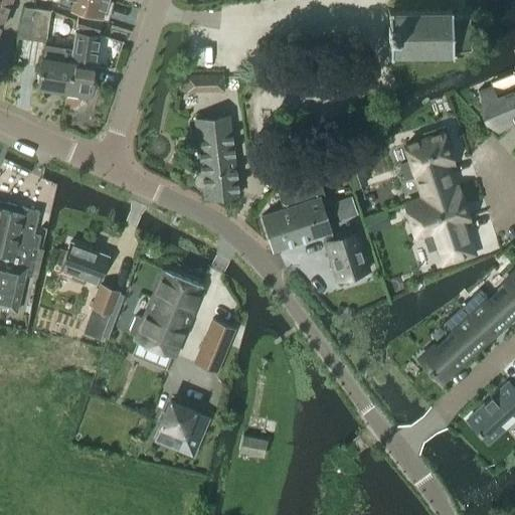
[(0,0),(0,22),(9,0),(0,0)]
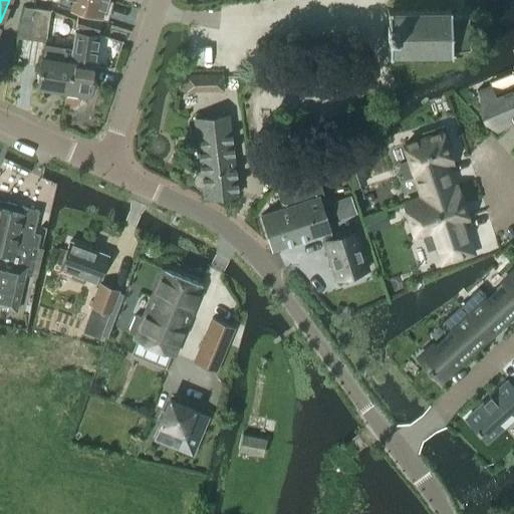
[(101,17),(105,0),(58,0),(58,4),(101,17)]
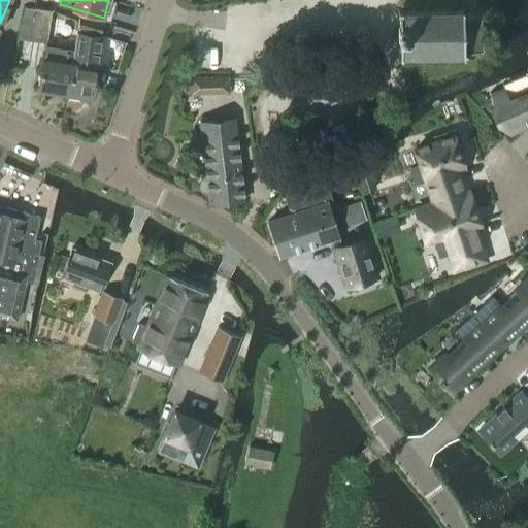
[(46,39),(52,11),(34,8),(30,37),(46,39)]
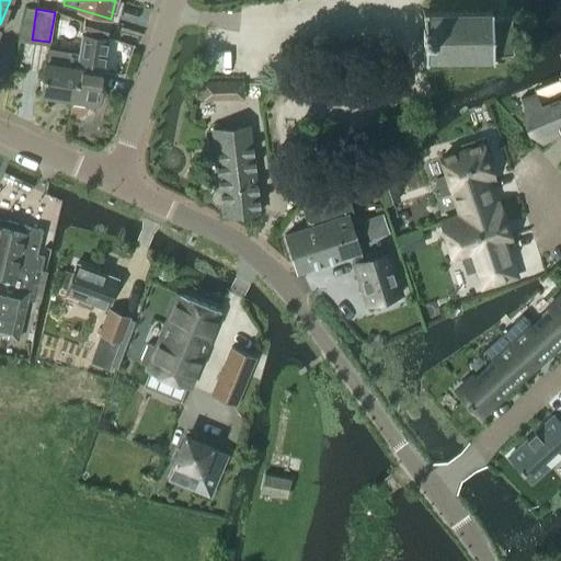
[(491,15),(491,9),(422,10),(423,60),(492,59),(492,58),(496,58),(495,54),(510,53),(510,15),(491,15)]
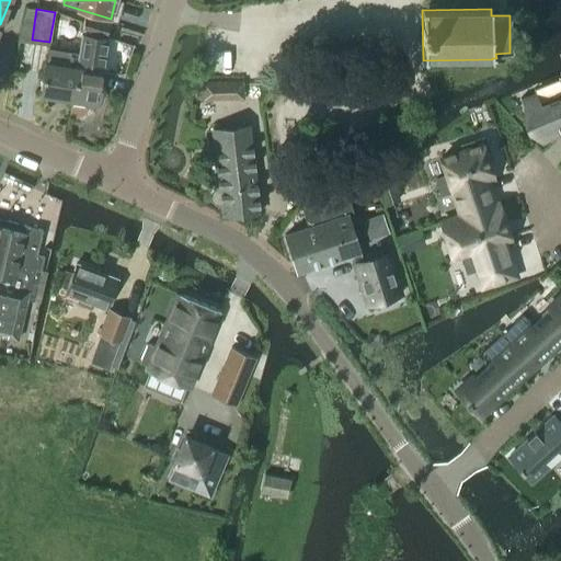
[(71,100),(71,102),(83,104),(84,101),(99,103),(103,70),(102,70),(104,57),(101,56),(104,36),(105,37),(109,23),(84,15),(79,54),(77,67),(80,68),(78,81),(75,81),(71,100)]
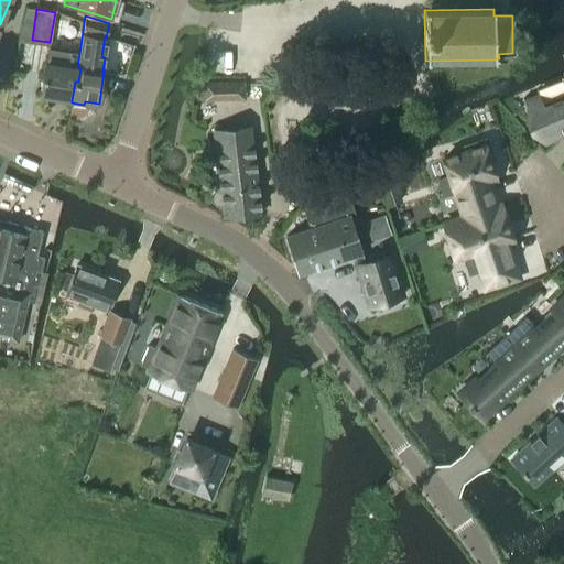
[(49,49),(41,95),(72,100),(75,82),(78,82),(80,68),(77,67),(79,54),(49,49)]
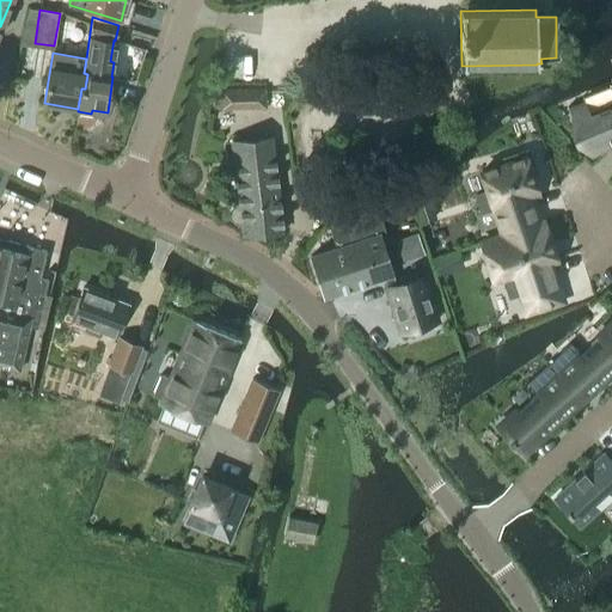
[(214,90),(215,109),(231,109),(230,90),(214,90)]
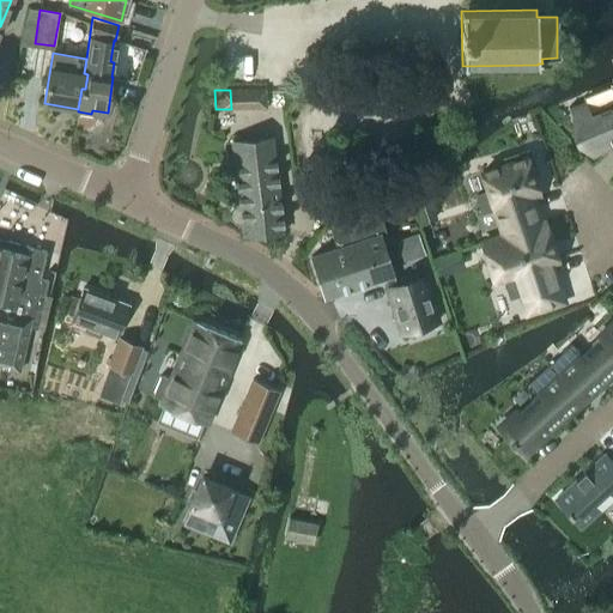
[(425,114),(442,102),(432,90),(417,102),(425,114)]
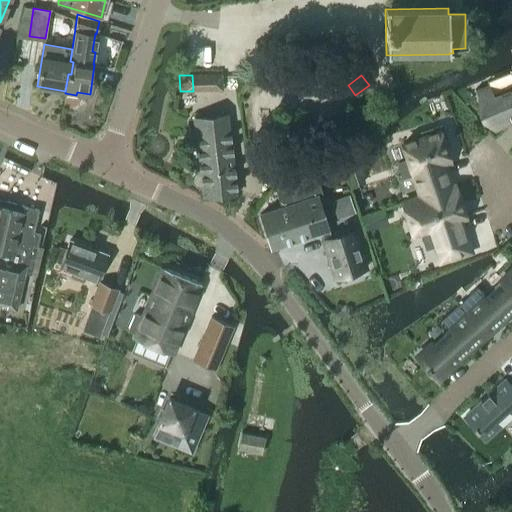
[(487,84),(474,90),(479,102),(483,100),(491,120),(498,117),(501,125),(510,121),(511,124),(511,123),(511,77),(511,78),(511,77),(511,87),(509,89),(508,88),(498,92),(499,93),(492,96),(487,84)]
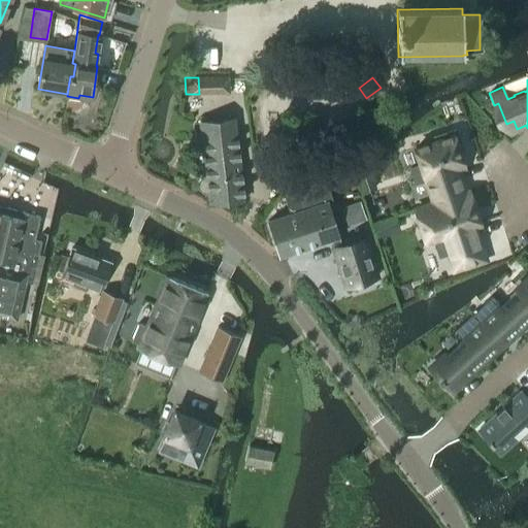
[(208,194),(209,202),(209,203),(243,201),(234,119),(200,122),(206,176),(202,177),(199,179),(197,183),(197,187),(198,190),(201,193),(204,194),(208,194)]
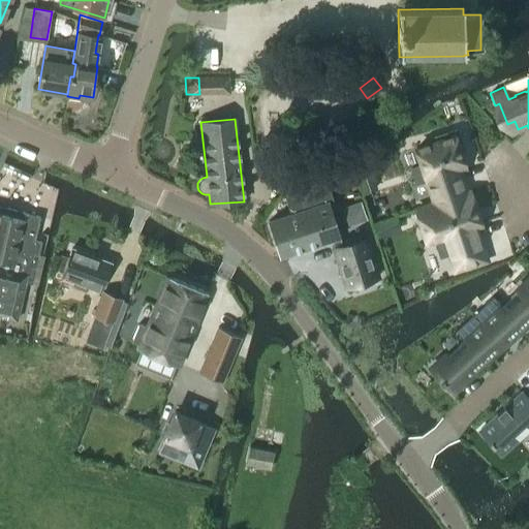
[(464,166),(460,157),(459,153),(463,152),(456,130),(434,137),(435,143),(415,149),(421,165),(410,168),(415,184),(426,181),(434,204),(465,193),(457,170),(461,169),(463,168),(464,167),(464,166)]
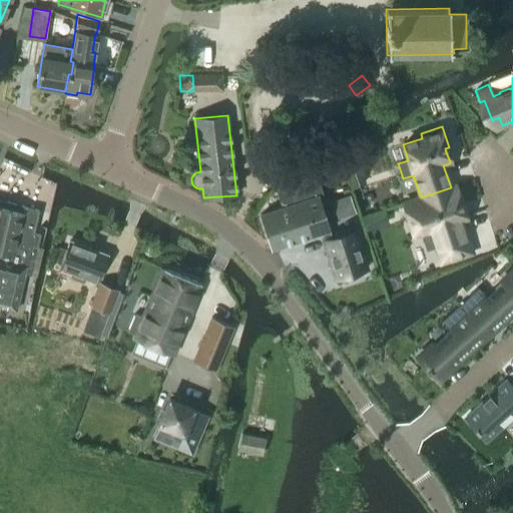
[(355,161),(346,164),(349,173),(358,170),(355,161)]
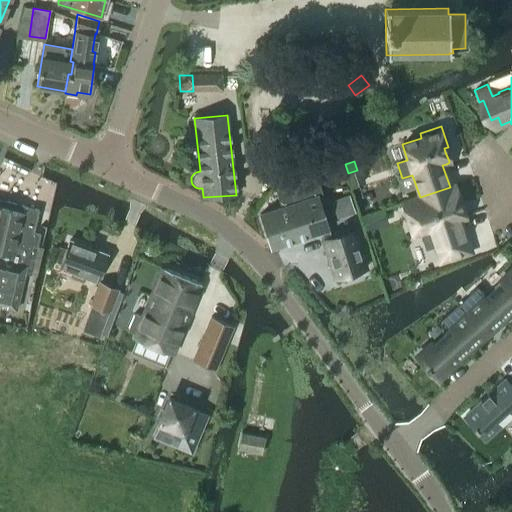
[(260,214),(272,249),(275,247),(318,234),(321,233),(336,278),(365,269),(353,231),(330,238),(327,231),(328,230),(317,196),(323,194),(316,174),(284,184),(279,186),(274,188),(281,207),(260,214)]
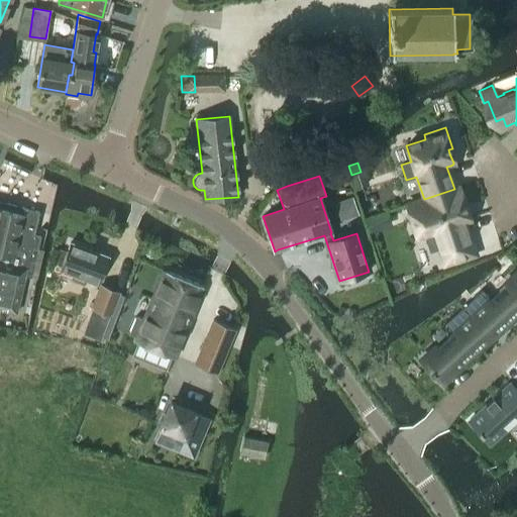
[(462,221),(469,219),(458,188),(454,189),(424,199),(406,205),(411,220),(418,218),(429,251),(438,248),(443,265),(454,261),(454,262),(475,254),(470,238),(469,238),(462,221)]
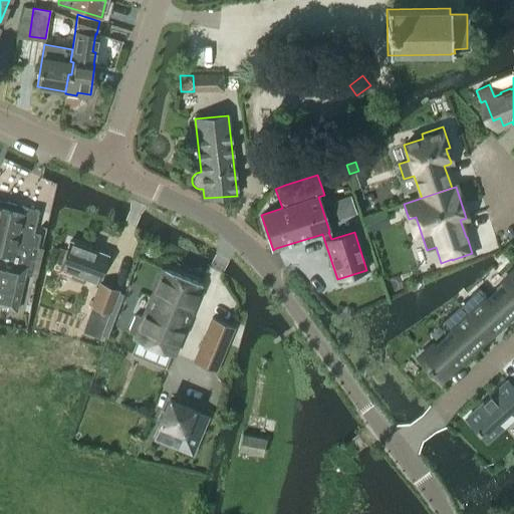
[(0,253),(27,261),(33,262),(40,235),(33,234),(39,211),(23,207),(23,206),(0,200),(0,253)]
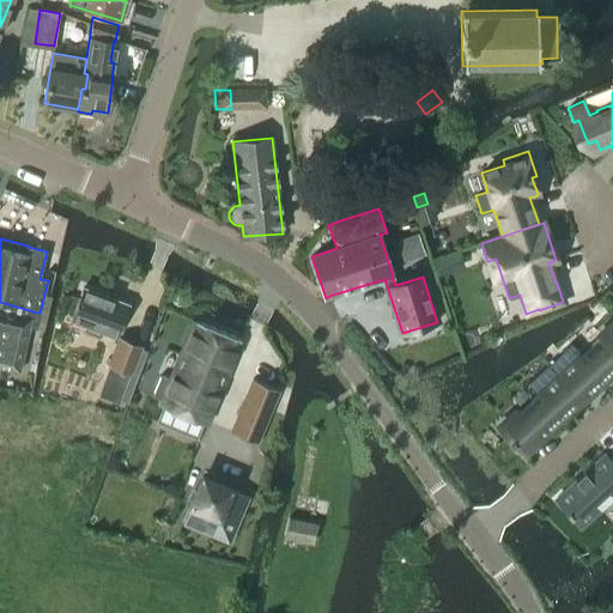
[(444,260),(432,263),(436,274),(448,271),(444,260)]
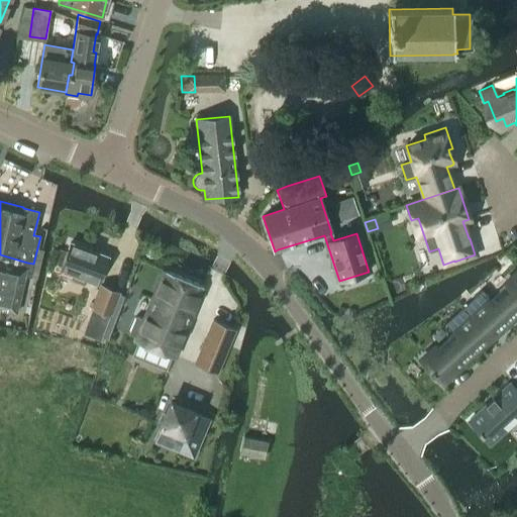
[(98,284),(107,257),(70,242),(60,270),(98,284)]
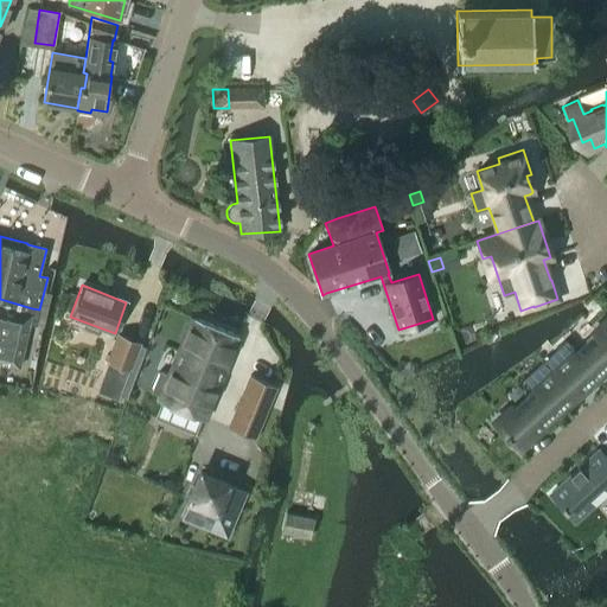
[(0,363),(18,368),(29,325),(36,326),(39,310),(32,308),(0,299),(0,363)]
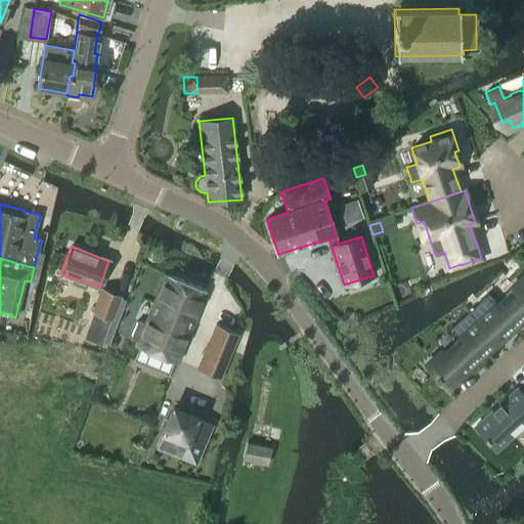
[(138,343),(137,345),(176,361),(206,291),(167,274),(146,324),(137,320),(130,339),(138,343)]
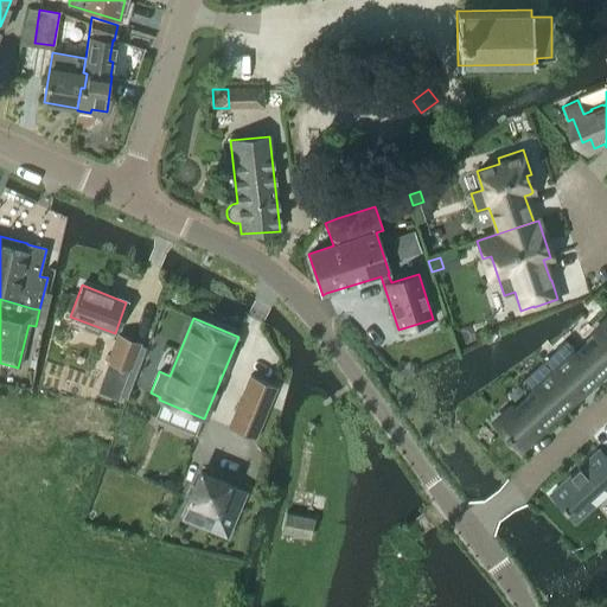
[(564,340),(562,343),(543,360),(576,397),(606,369),(606,320),(574,351),(566,342),(564,340)]
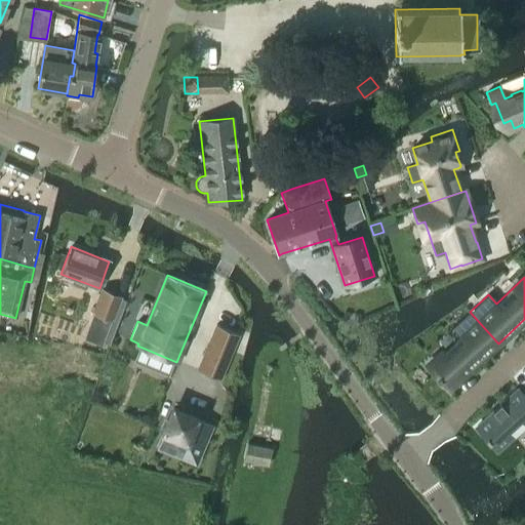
[(103,289),(84,337),(102,345),(120,295),(103,289)]
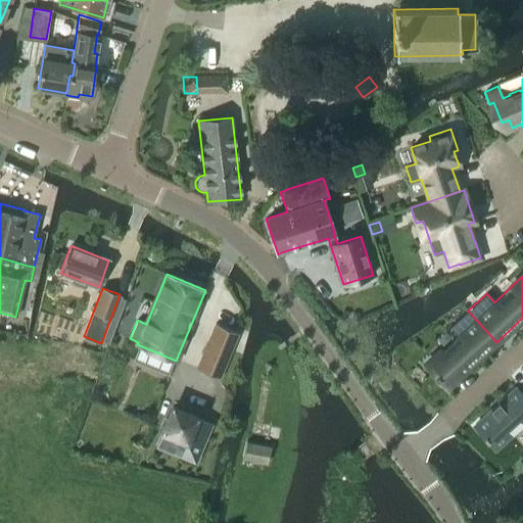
[(446,387),(496,342),(468,311),(449,328),(457,336),(426,365),(446,387)]
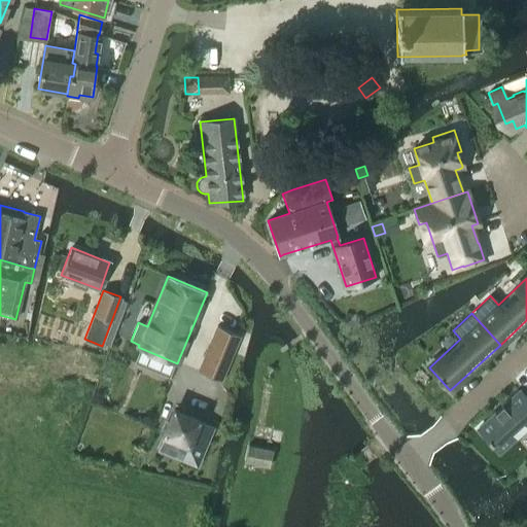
[(220,381),(240,336),(217,326),(198,372),(220,381)]
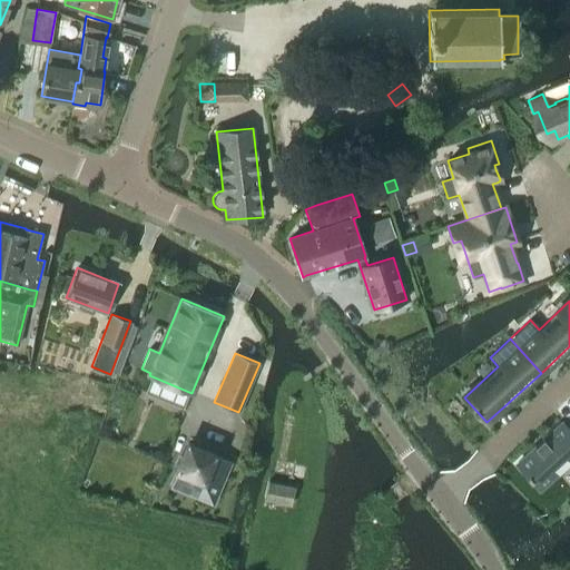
[(534,448),(517,464),(539,489),(569,461),(569,432),(561,423),(543,440),(542,439),(533,446),(534,448)]
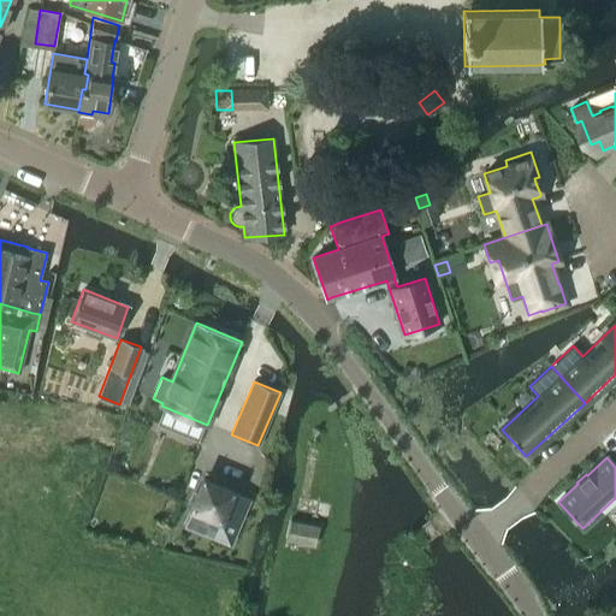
[(203,480),(184,525),(212,537),(219,519),(237,526),(248,498),(203,480)]
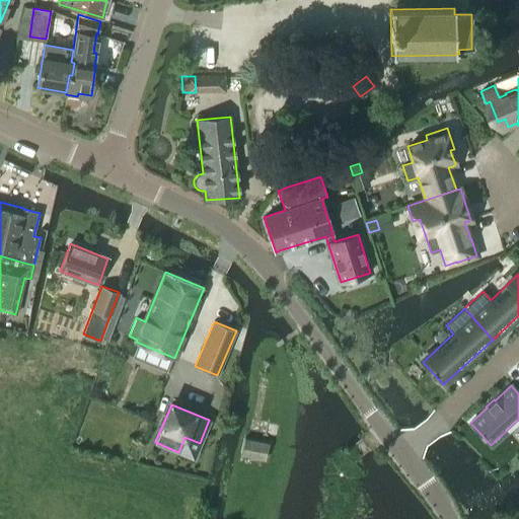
[(265,460),(268,444),(244,438),(240,454),(265,460)]
